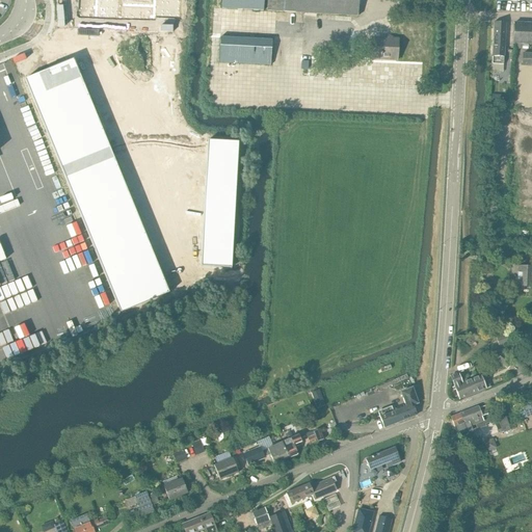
[(80,0),(80,15),(154,18),(155,14),(178,15),(178,0),(80,0)]
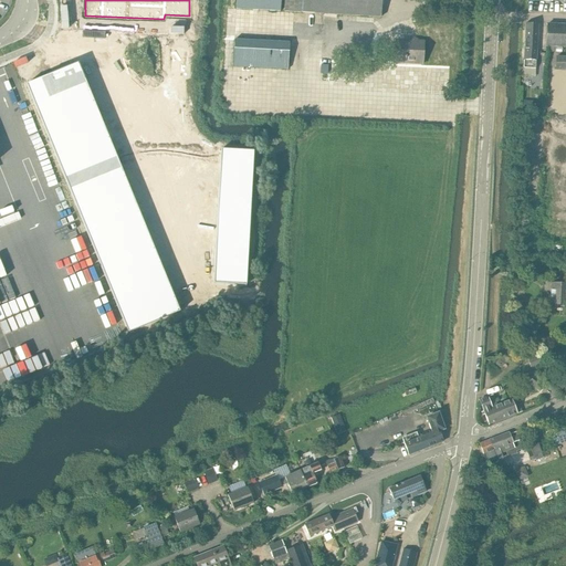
[(280,11),(280,0),(236,0),(236,9),(280,11)]
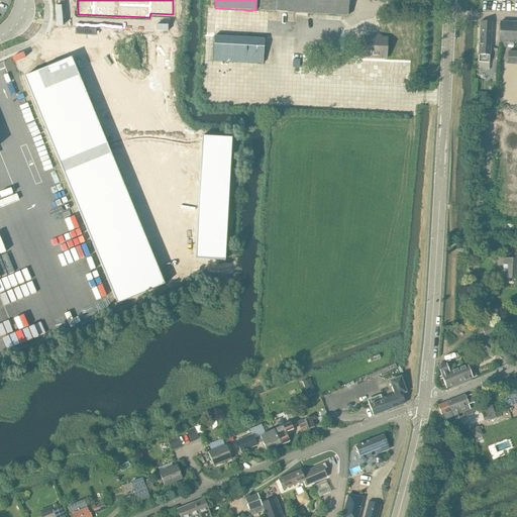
[(276,11),(347,16),(348,0),(260,0),(260,11),(276,11)]
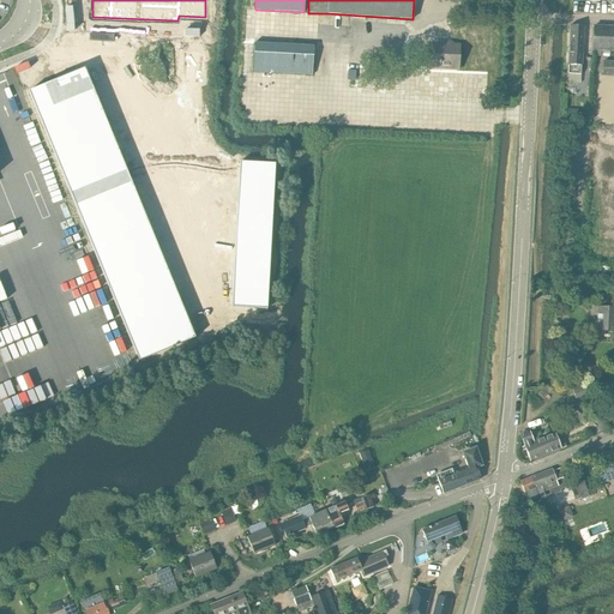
[(570,25),(567,74),(581,74),(584,26),(570,25)]
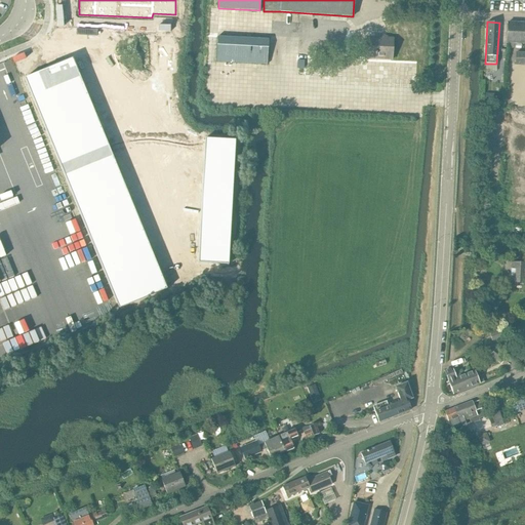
[(524,23),(508,23),(507,43),(509,43),(509,47),(517,48),(517,44),(524,44),(524,23)]
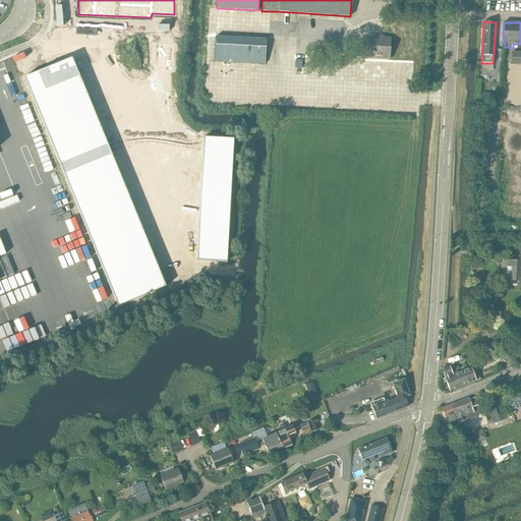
[(214,61),(265,64),(267,39),(216,37),(214,61)]
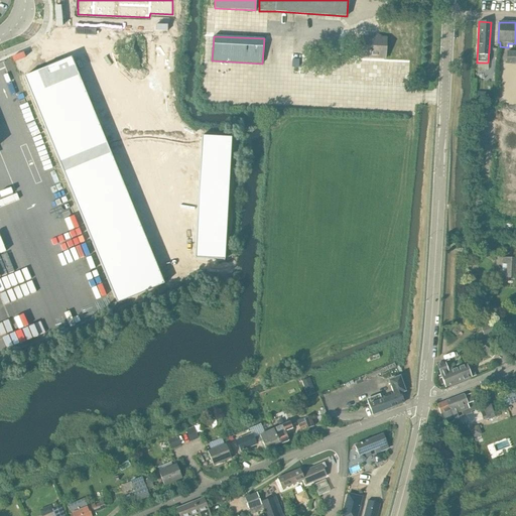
[(386,38),(374,37),(361,36),(360,53),(369,53),(368,57),(385,58),(386,38)]
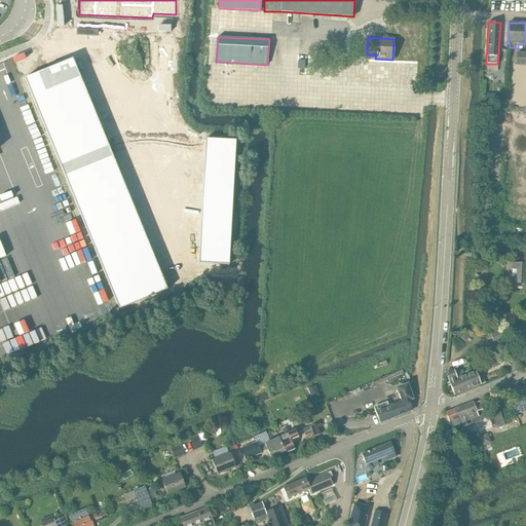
[(522,65),(525,65),(525,52),(517,52),(517,65),(522,65)]
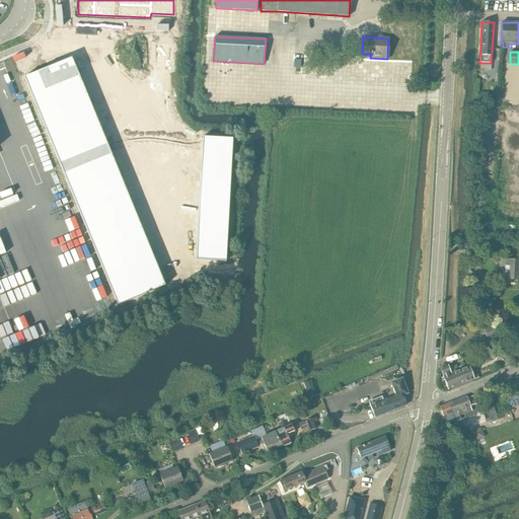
[(71,58),(24,77),(118,305),(164,286),(71,58)]
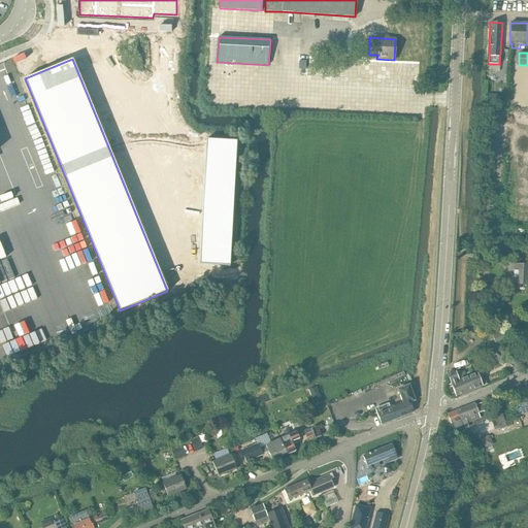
[(229,266),(236,141),(206,139),(199,264),(229,266)]
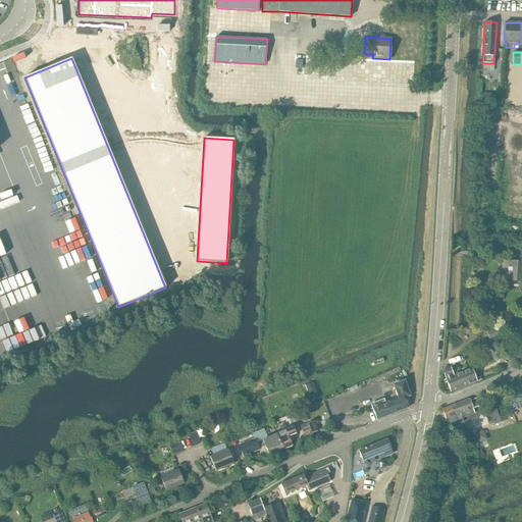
[(521,281),(521,261),(508,262),(507,280),(521,281)]
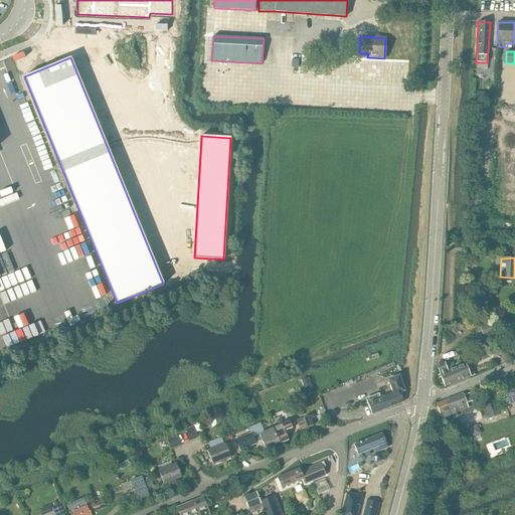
[(514,318),(506,322),(510,331),(514,329),(514,318)]
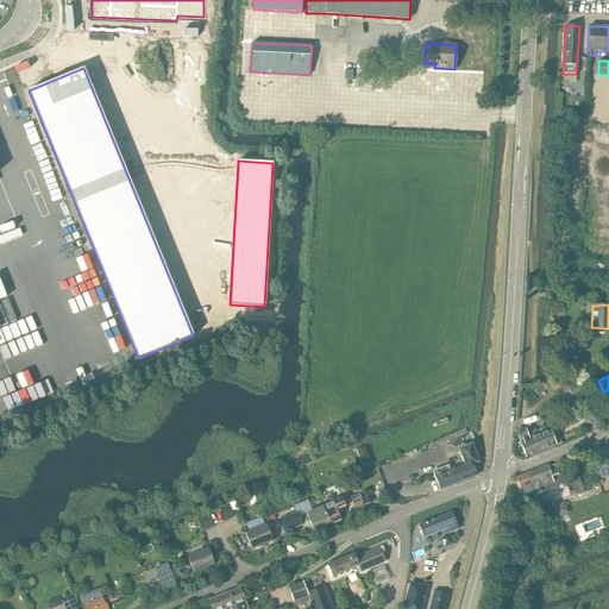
[(588,380),(567,385),(571,395),(591,389),(588,380)]
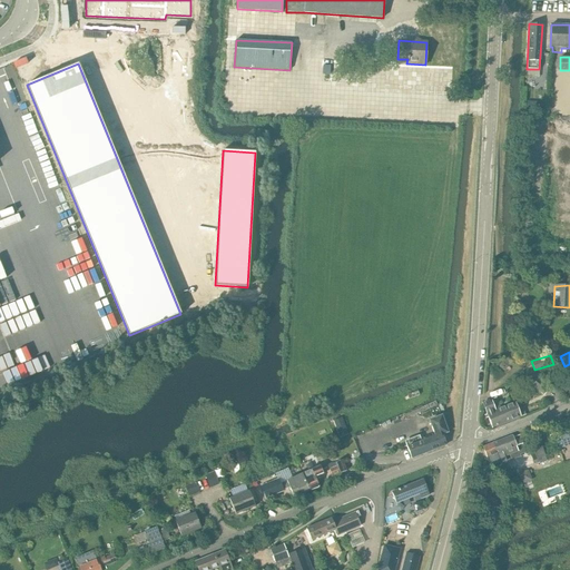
[(549,389),(541,382),(539,380),(532,386),(543,395),(549,389)]
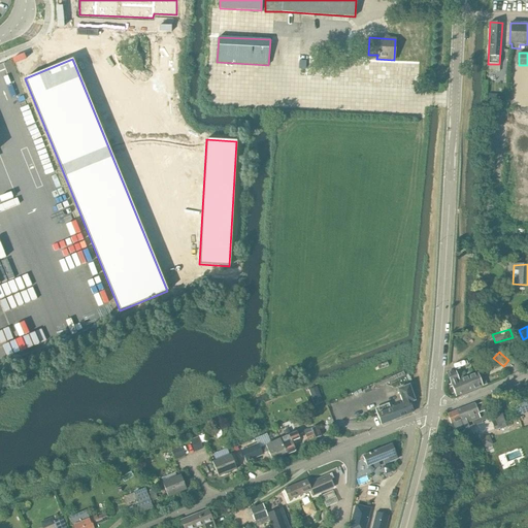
[(482,386),(482,385),(477,373),(459,381),(455,370),(447,373),(451,383),(456,396),(482,386)]
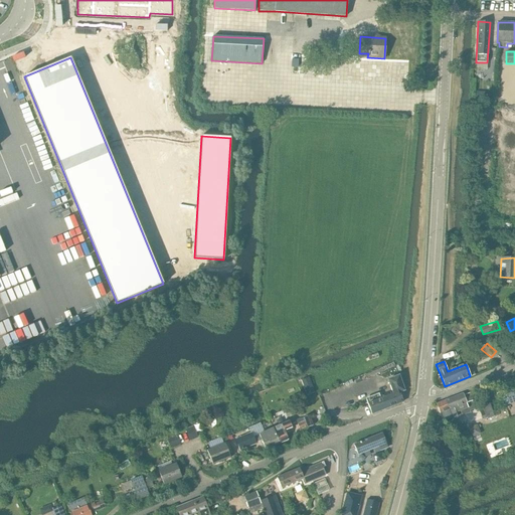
[(394,366),(394,365),(393,363),(365,375),(366,378),(394,366)]
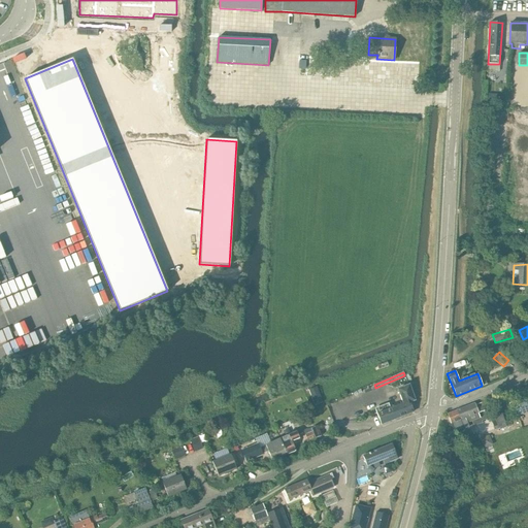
[(377,415),(381,425),(395,420),(413,413),(409,402),(415,400),(408,386),(398,390),(403,404),(391,409),(389,403),(374,408),(377,415)]
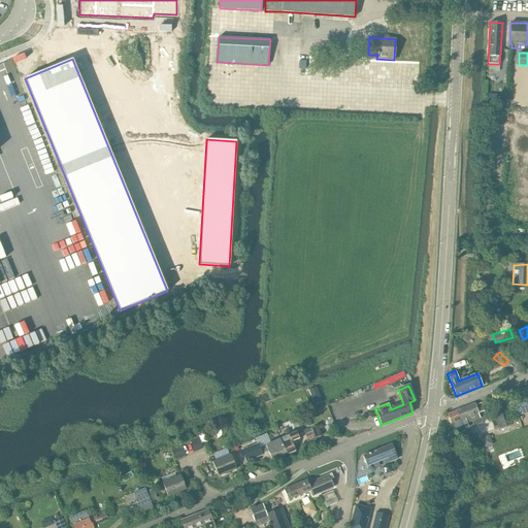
[(527,397),(519,401),(523,411),(527,409),(527,397)]
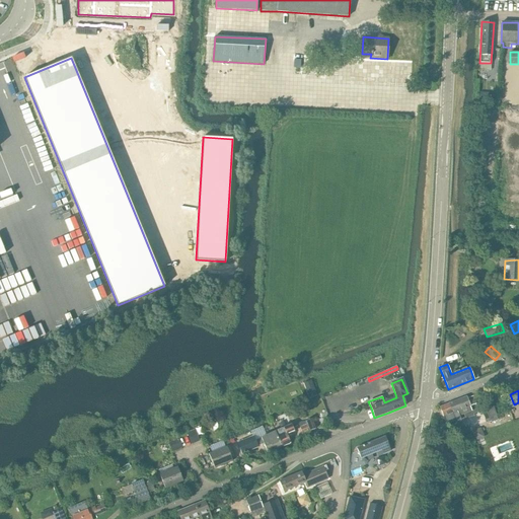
[(466,396),(450,402),(452,413),(453,413),(456,422),(461,420),(461,421),(474,416),(473,414),(478,412),(475,403),(472,396),(466,398),(466,396)]
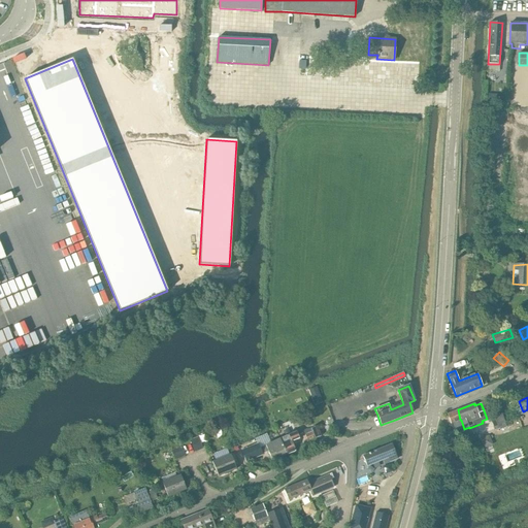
[(447,414),(451,424),(454,432),(459,431),(464,429),(461,420),(460,420),(458,409),(447,414)]
